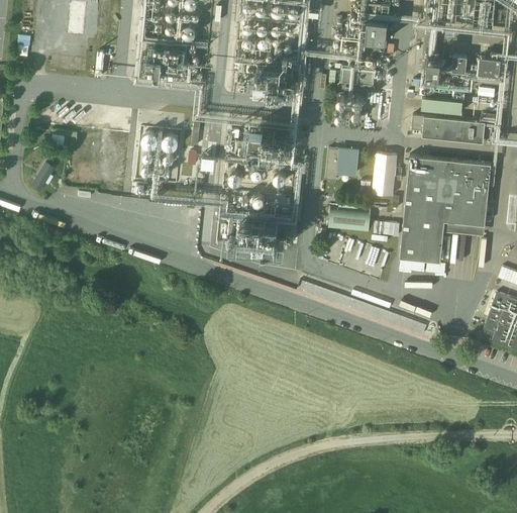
[(20,0),(17,58),(29,58),(32,0),(20,0)]
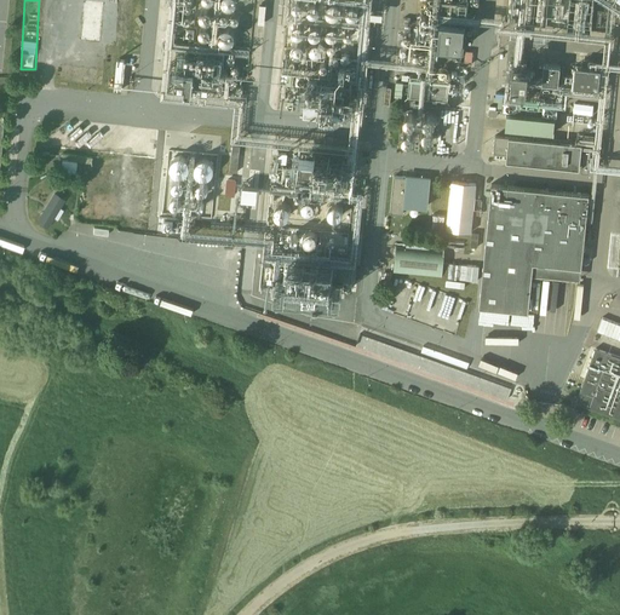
[(67,0),(64,41),(99,44),(103,6),(99,6),(99,0),(67,0)]
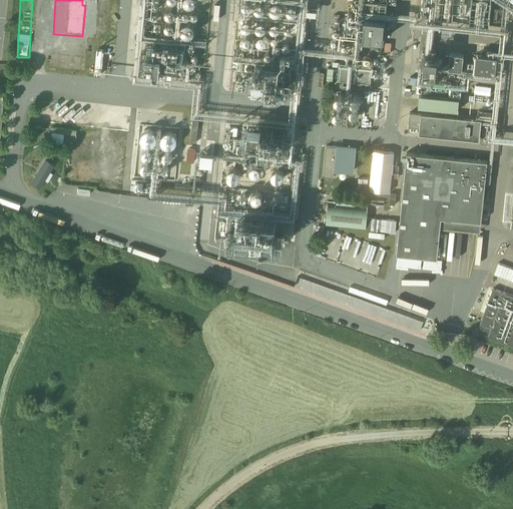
[(95,39),(108,39),(109,3),(96,3),(95,39)]
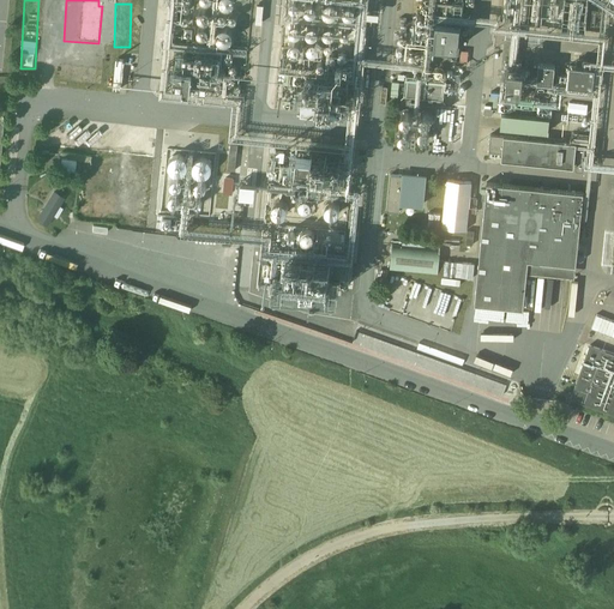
[(395,145),(435,146),(439,71),(457,71),(459,26),(423,24),(421,83),(404,82),(403,100),(411,101),(411,110),(405,110),(404,115),(396,114),(395,145)]
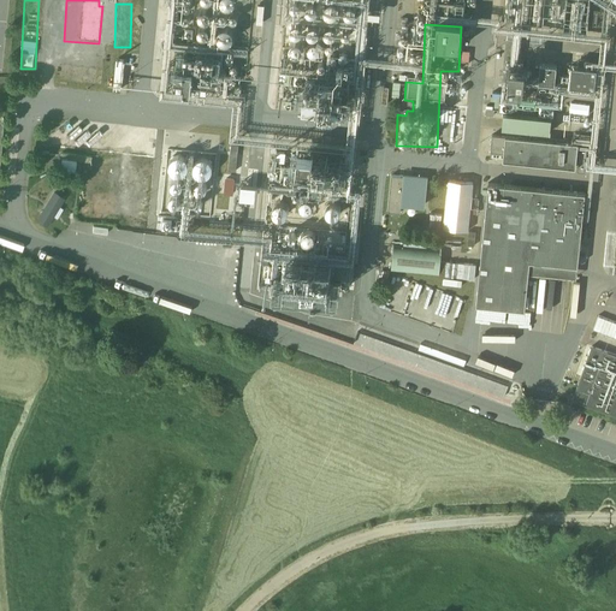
[(489,164),(576,170),(578,146),(590,147),(594,71),(568,69),(567,78),(555,77),(556,69),(535,67),(535,73),(502,71),(497,131),(550,135),(551,118),(557,118),(558,94),(578,95),(576,118),(568,118),(568,125),(576,126),(575,146),(491,140),(489,164)]
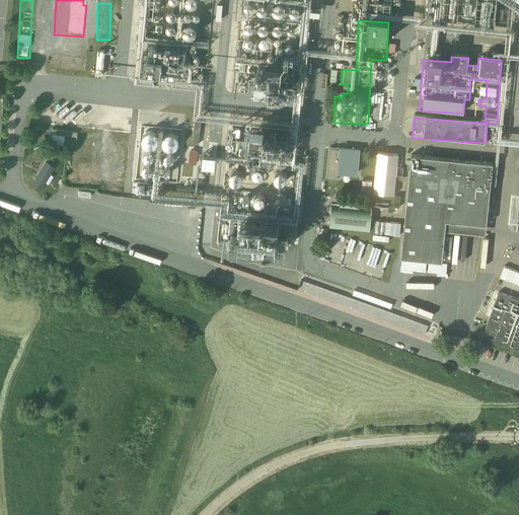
[(258,92),(260,85),(256,84),(260,69),(247,66),(242,89),(258,92)]
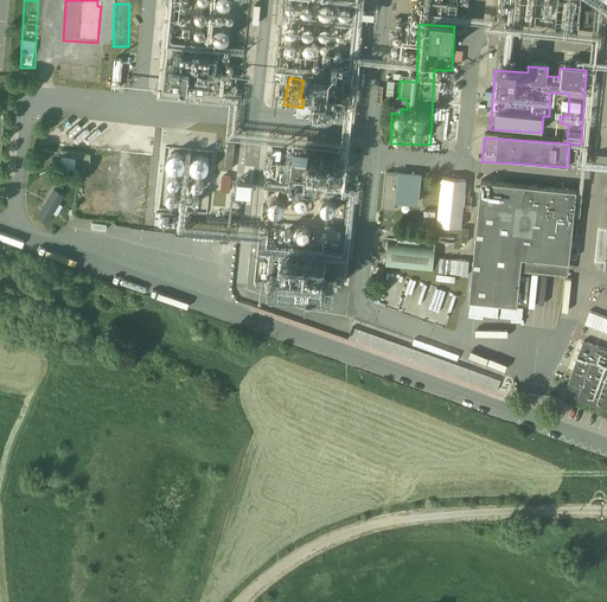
[(494,135),(540,142),(540,135),(494,129),(494,135)]
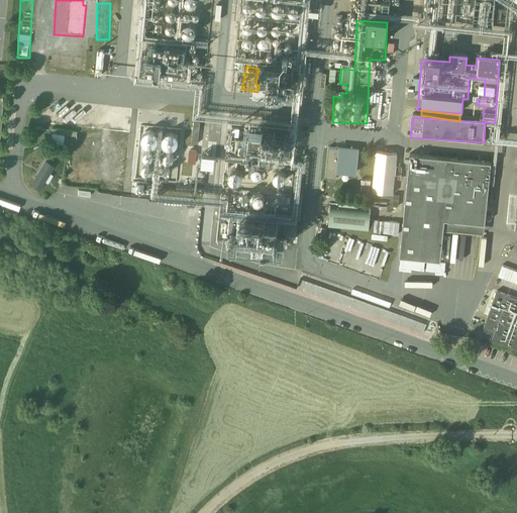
[(107,118),(106,129),(121,130),(122,118),(107,118)]
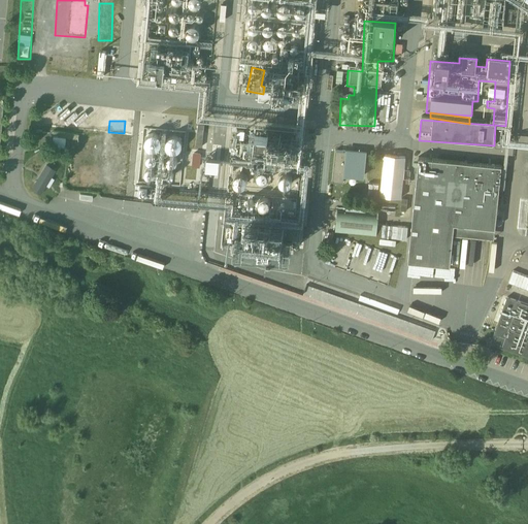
[(141,130),(137,201),(223,206),(221,234),(217,243),(220,250),(288,254),(300,225),(292,206),(272,215),(270,215),(262,197),(235,196),(232,204),(218,198),(216,192),(204,192),(200,181),(196,183),(196,176),(194,173),(194,187),(188,190),(179,189),(180,178),(177,173),(178,164),(180,163),(179,160),(183,153),(184,133),(141,130)]
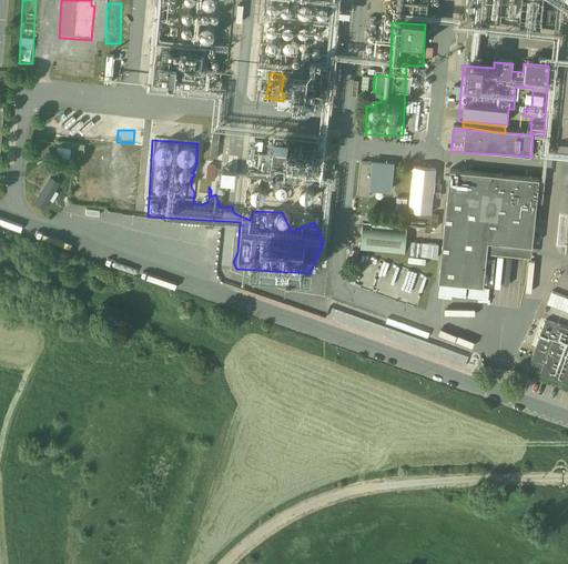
[(54,149),(54,160),(67,160),(67,149),(54,149)]
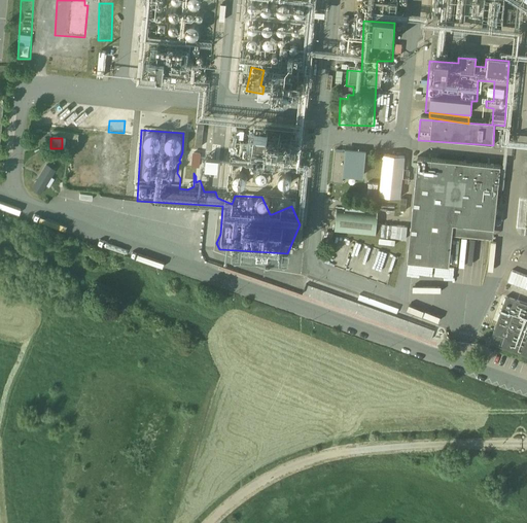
[(485,150),(490,149),(490,145),(466,146),(467,160),(485,159),(485,150)]
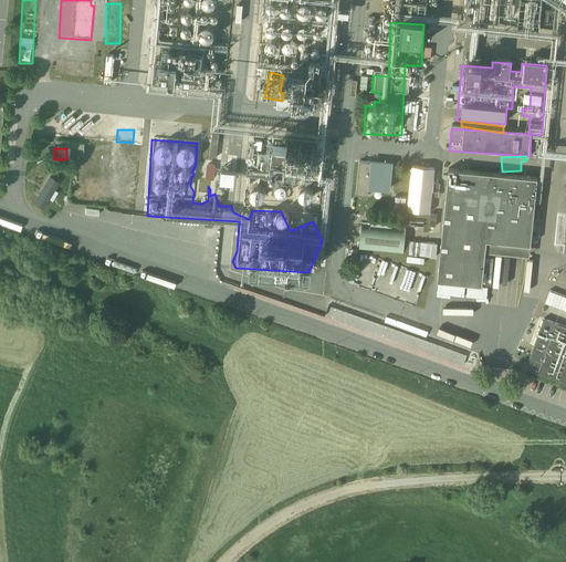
[(371,165),(369,191),(391,193),(392,166),(371,165)]
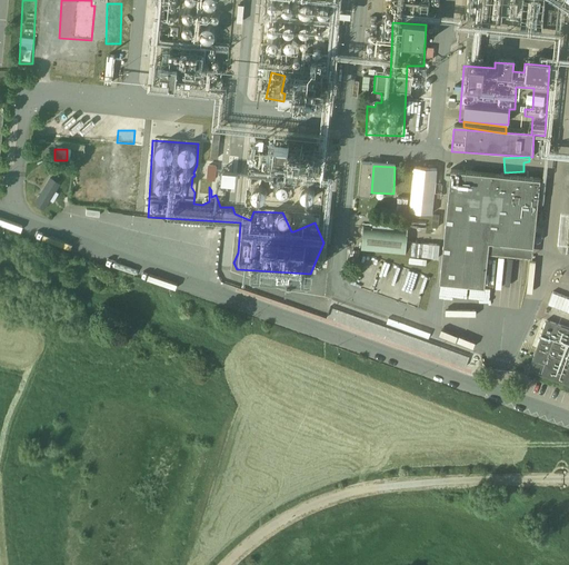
[(85,202),(87,169),(72,168),(71,201),(85,202)]
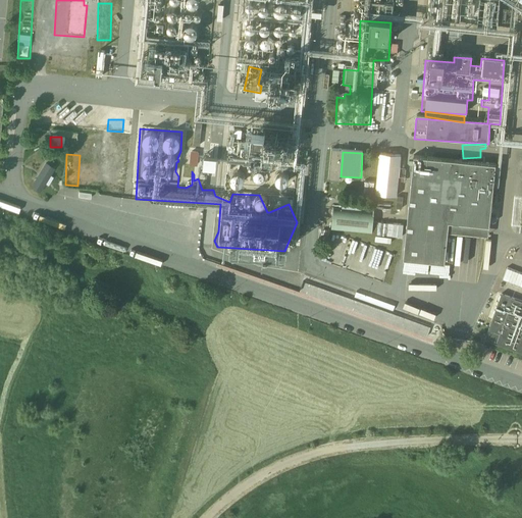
[(375,198),(397,200),(402,159),(379,156),(375,198)]
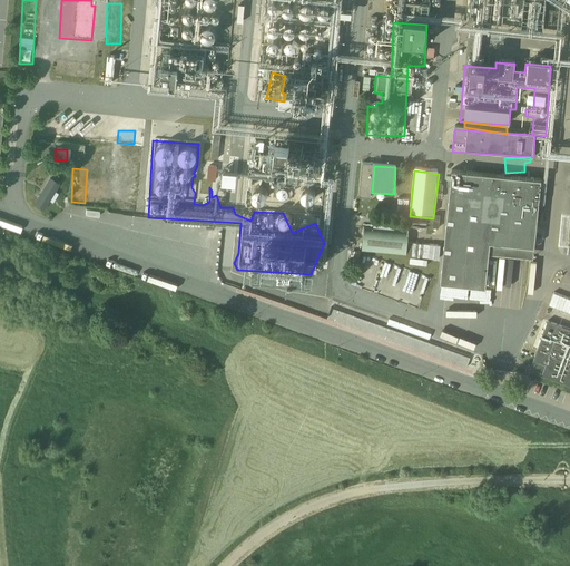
[(218,185),(231,185),(232,175),(219,174),(218,185)]
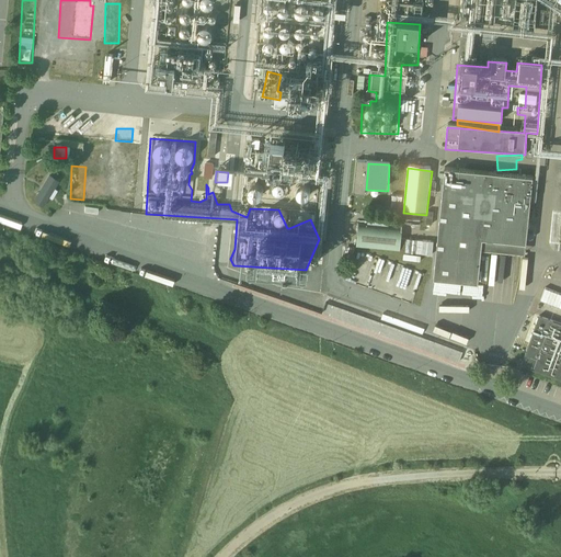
[(533,180),(445,171),(434,282),(478,286),(481,252),(525,257),(533,180)]
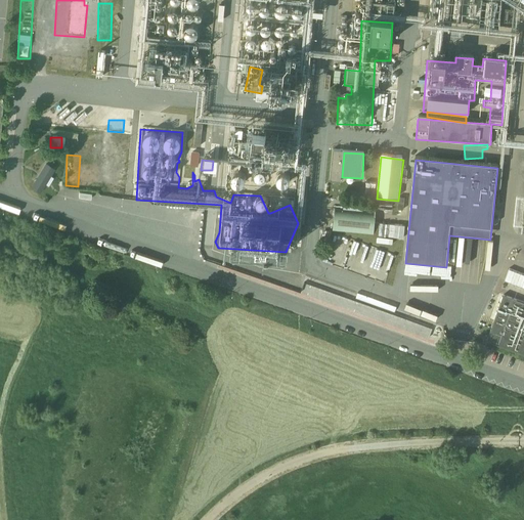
[(53,170),(45,165),(31,187),(39,191),(53,170)]
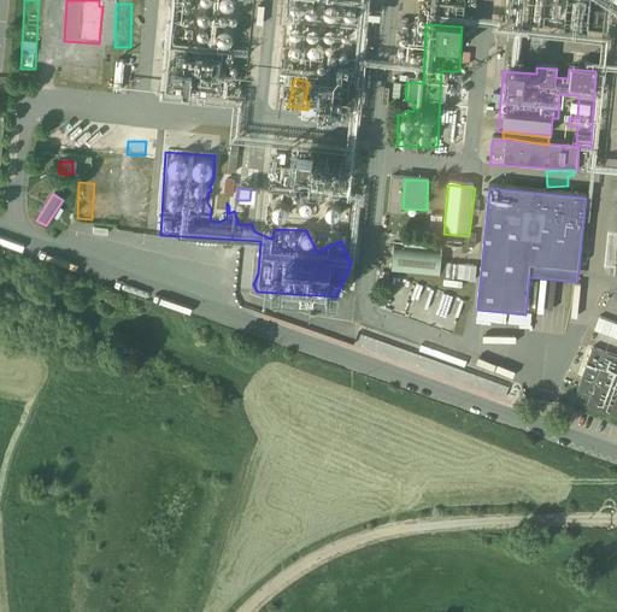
[(444,209),(445,196),(433,195),(430,207),(444,209)]
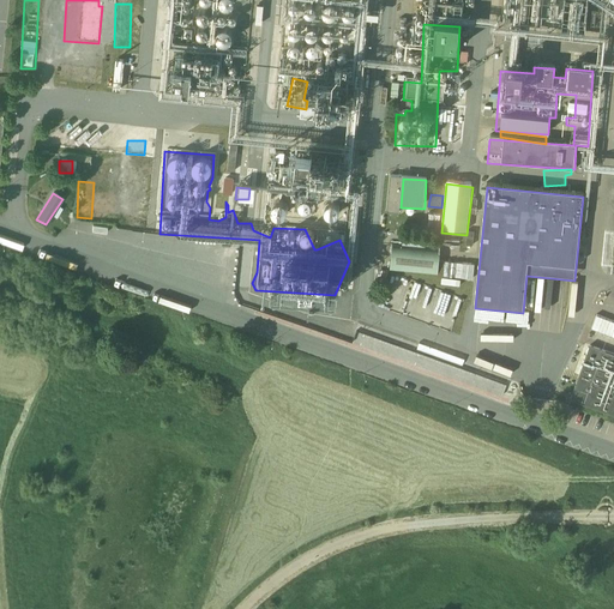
[(395,234),(397,219),(383,218),(380,231),(395,234)]
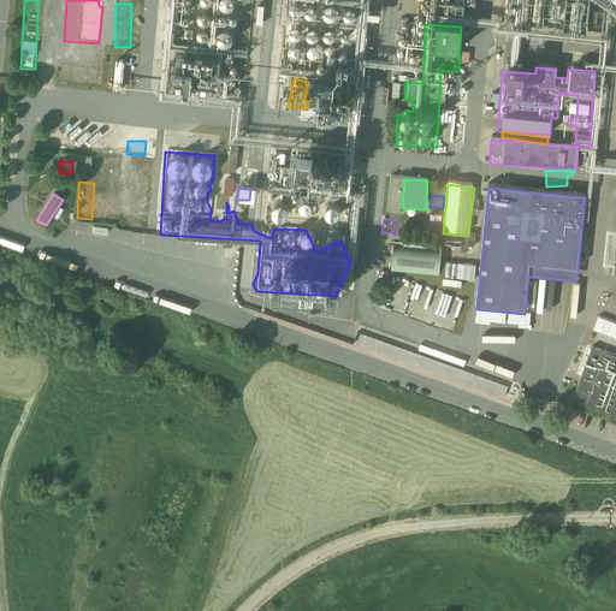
[(442,254),(394,249),(391,276),(439,280),(442,254)]
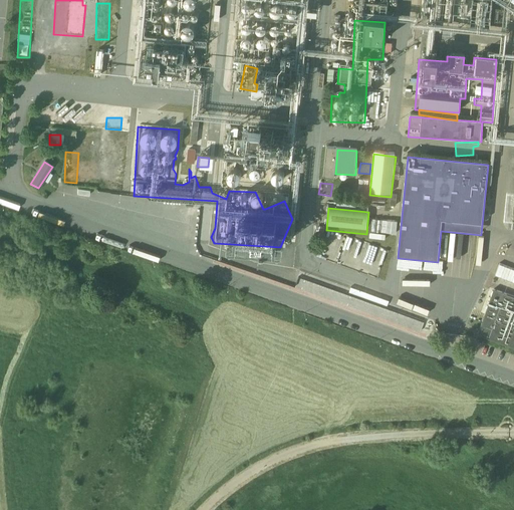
[(310,257),(306,273),(322,277),(326,261),(310,257)]
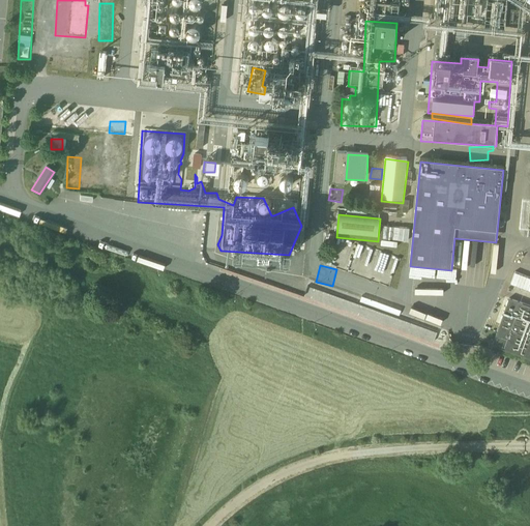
[(529,279),(513,273),(509,288),(529,293),(529,279)]
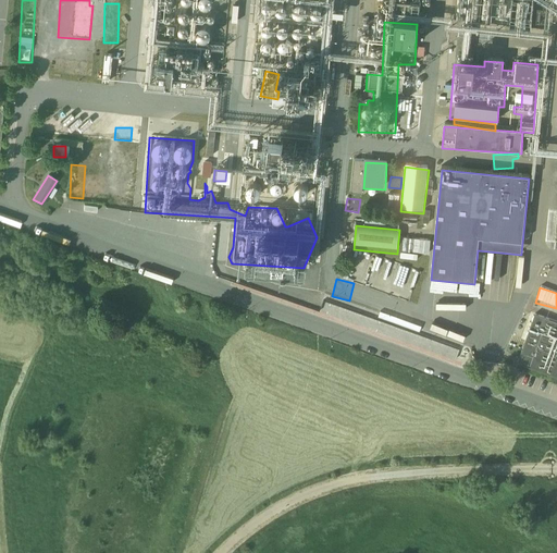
[(360,326),(364,315),(300,293),(297,305),(360,326)]
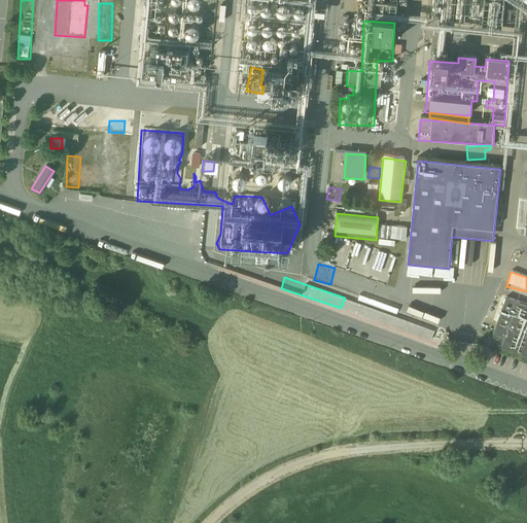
[(526,306),(506,299),(489,345),(490,345),(526,358),(526,306)]
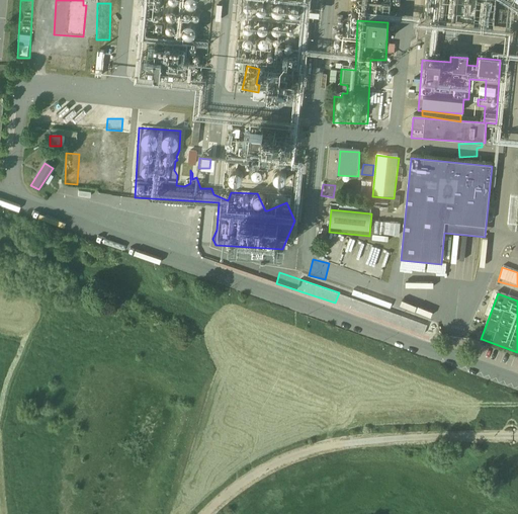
[(383,322),(387,309),(353,296),(348,310),(383,322)]
